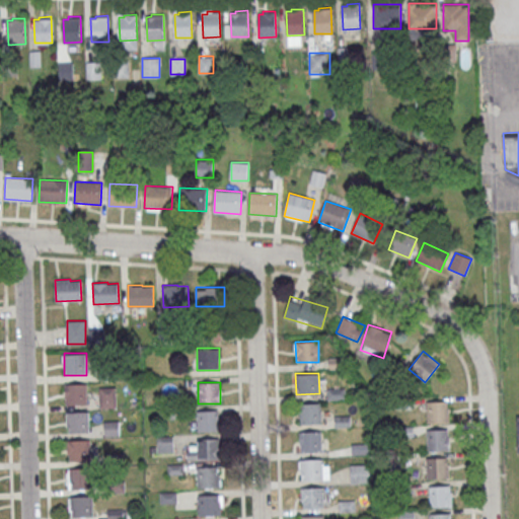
[(86,383),(87,403),(64,404),(63,384),(86,383)]
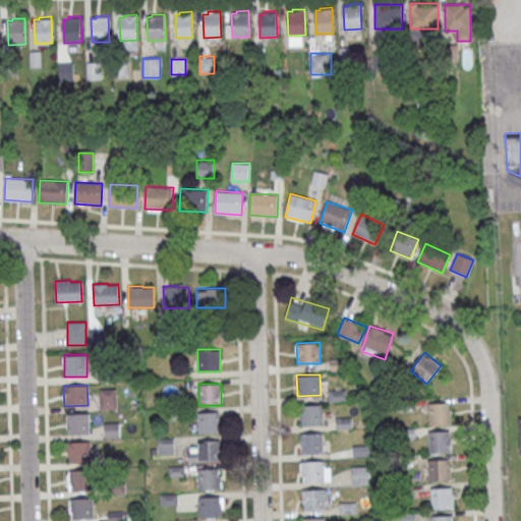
[(100,409),(116,409),(115,389),(100,389),(100,409)]
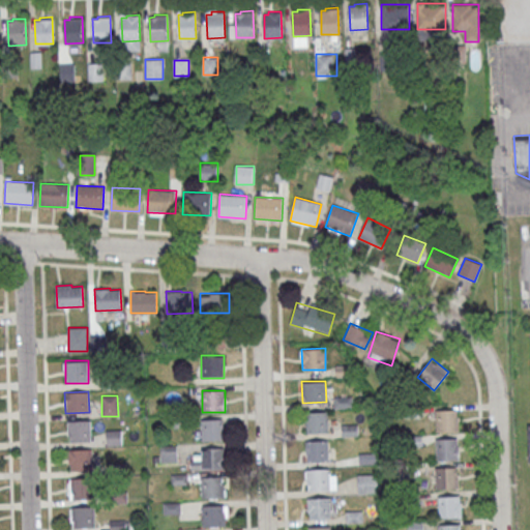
[(458,409),(459,431),(435,431),(434,410),(458,409)]
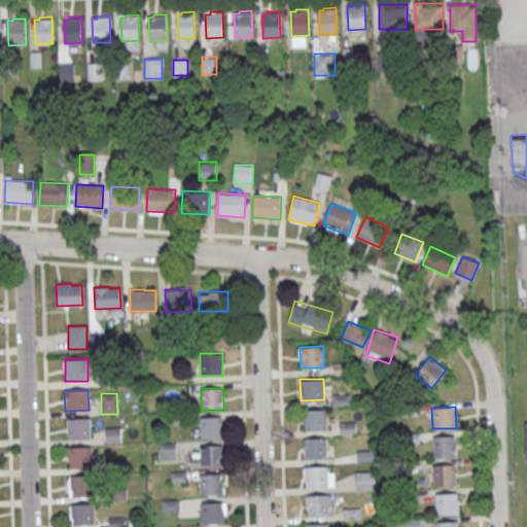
[(325,409),(325,430),(303,431),(302,410),(325,409)]
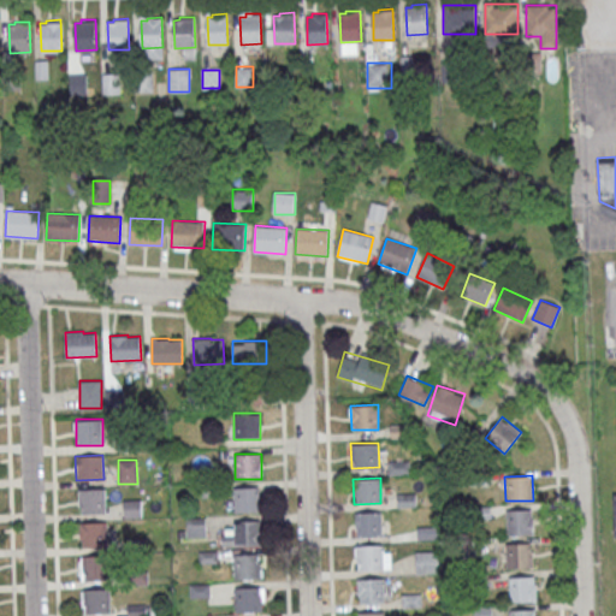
[(261,486),(261,511),(235,513),(234,487),(261,486)]
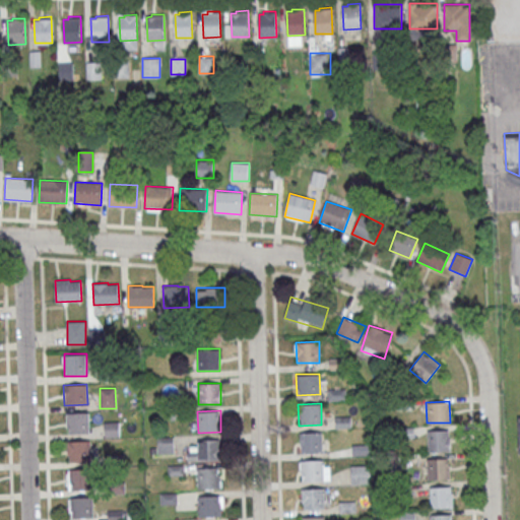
[(88,412),(89,433),(66,434),(65,412),(88,412)]
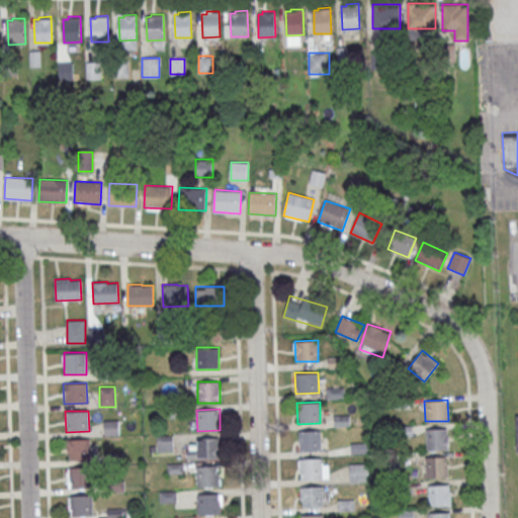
[(448,428),(449,449),(426,449),(425,429),(448,428)]
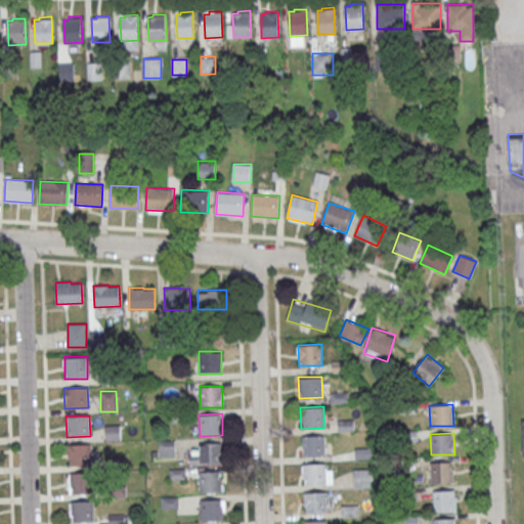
[(324,435),(324,455),(302,456),(301,436),(324,435)]
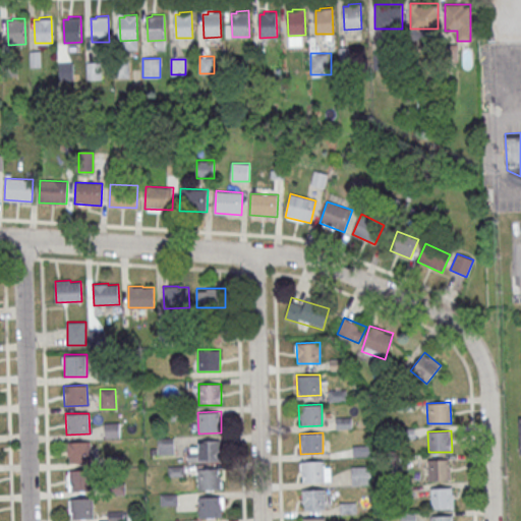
[(90,441),(91,462),(67,463),(66,442),(90,441)]
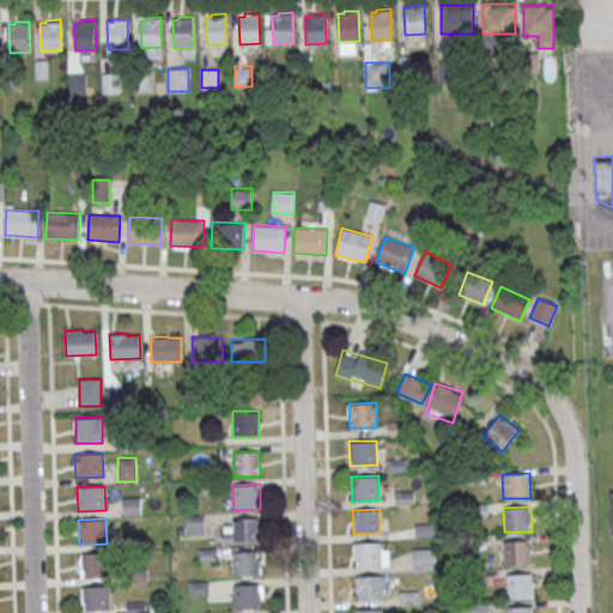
[(260,542),(260,519),(232,519),(232,532),(222,532),(222,542),(260,542)]
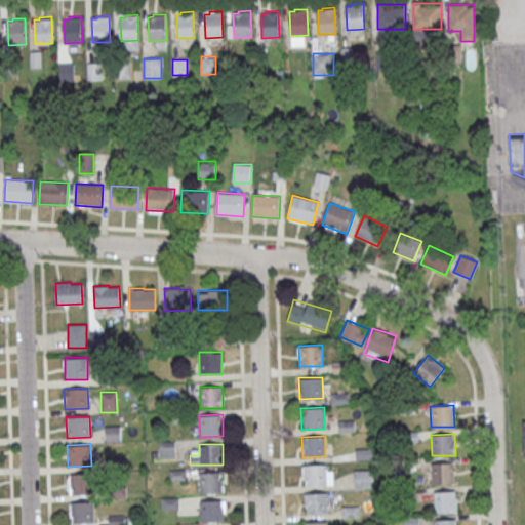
[(454,462),(455,484),(432,485),(431,463),(454,462)]
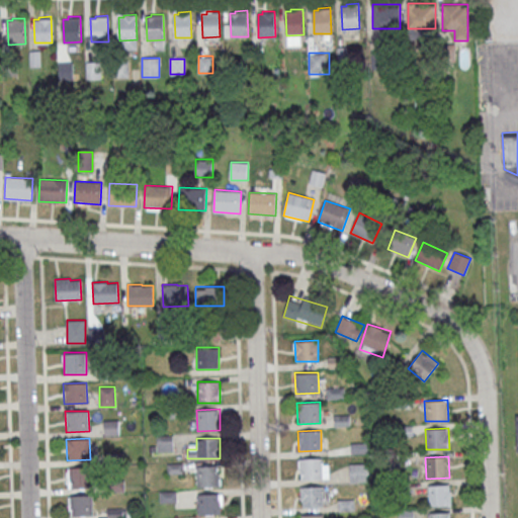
[(322,458),(323,480),(299,480),(298,459),(322,458)]
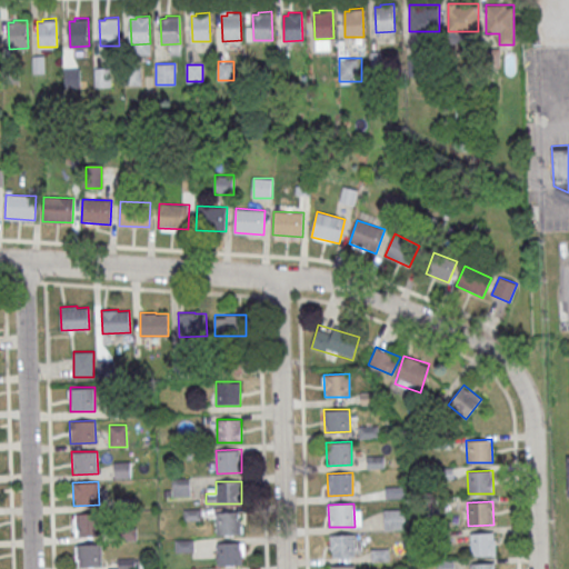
[(405,529),(405,509),(383,509),(383,529),(405,529)]
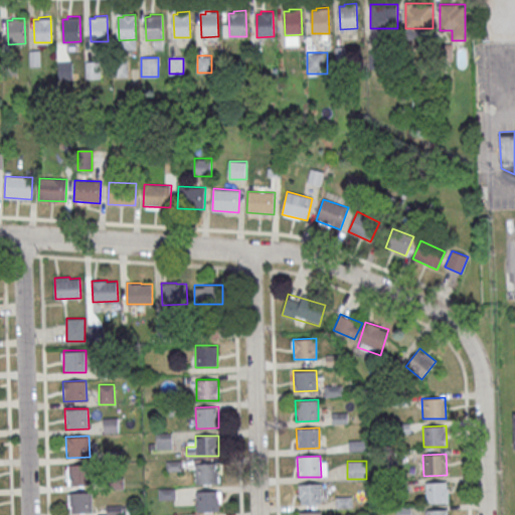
[(217,463),(218,484),(195,485),(195,464),(217,463)]
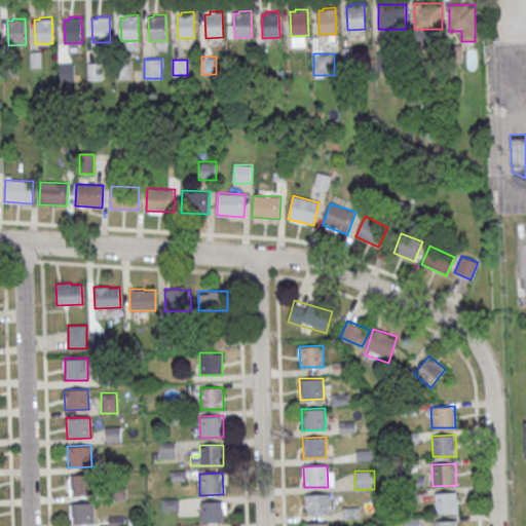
[(91,474),(92,495),(69,496),(69,475),(91,474)]
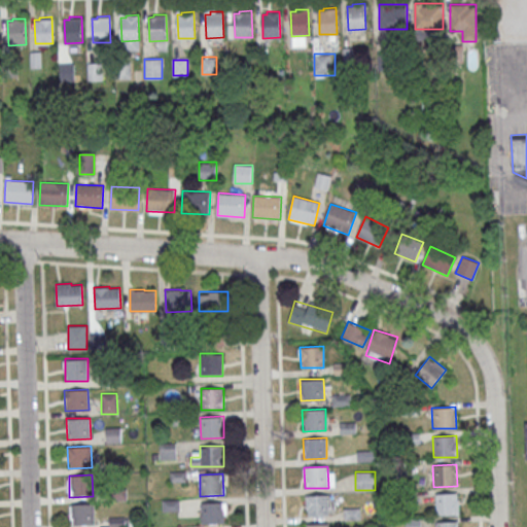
[(458,493),(459,514),(435,515),(434,494),(458,493)]
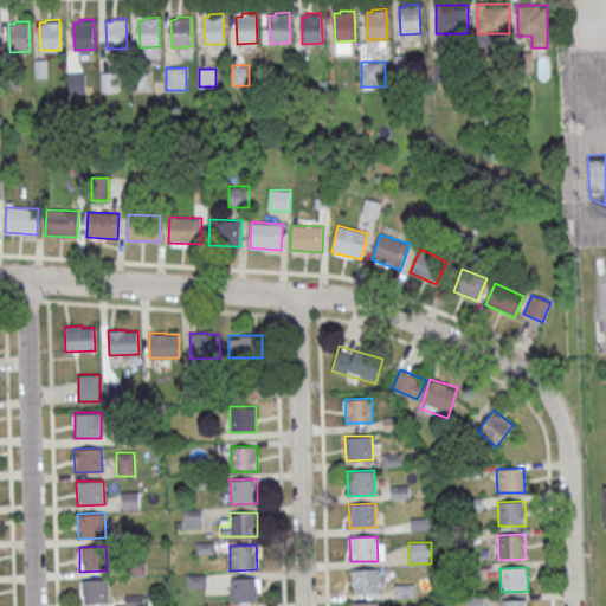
[(378,568),(379,593),(352,593),(350,569),(378,568)]
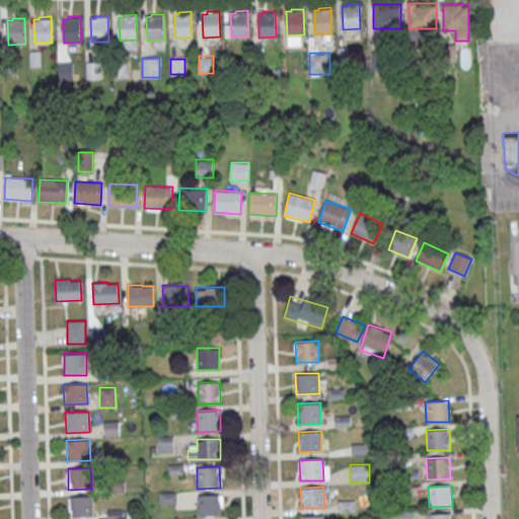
[(221,495),(222,515),(199,516),(198,495),(221,495)]
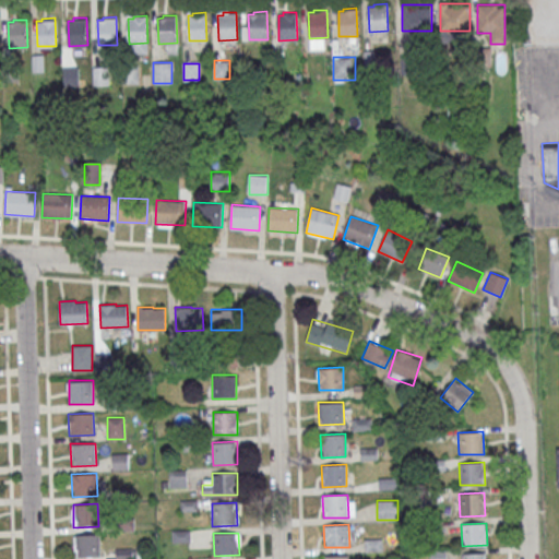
[(98,534),(99,557),(74,557),(74,535),(98,534)]
